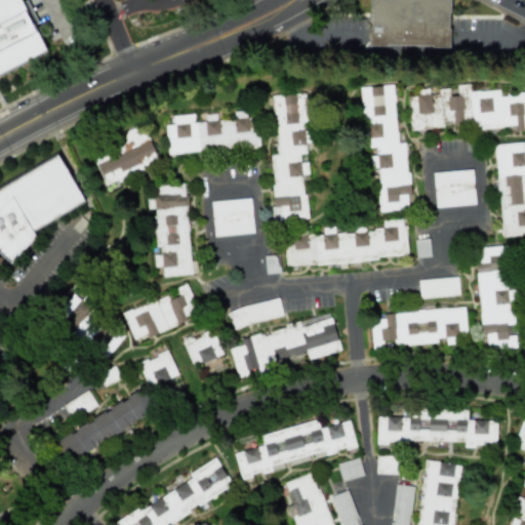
[(0,0),(0,72),(43,54),(18,0),(0,0)]
